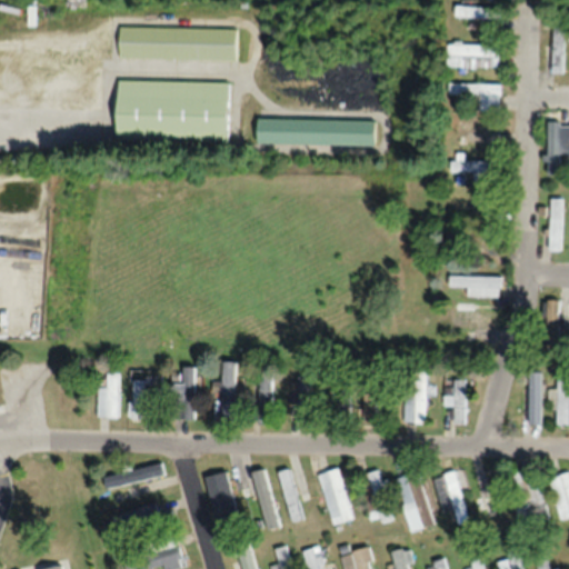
[(500,7),(457,7),(457,19),(500,19),(500,7)]
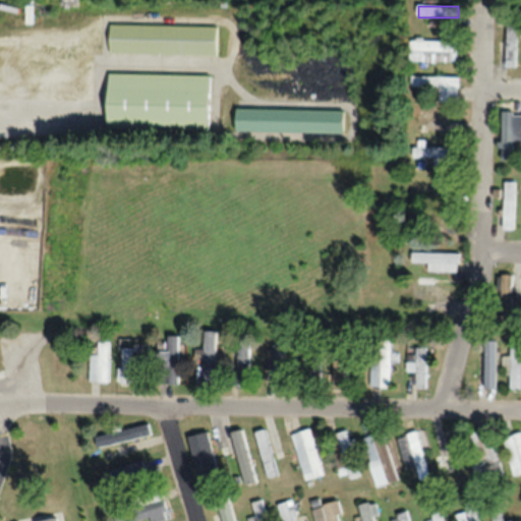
[(517,68),(517,22),(507,22),(507,68),(517,68)]
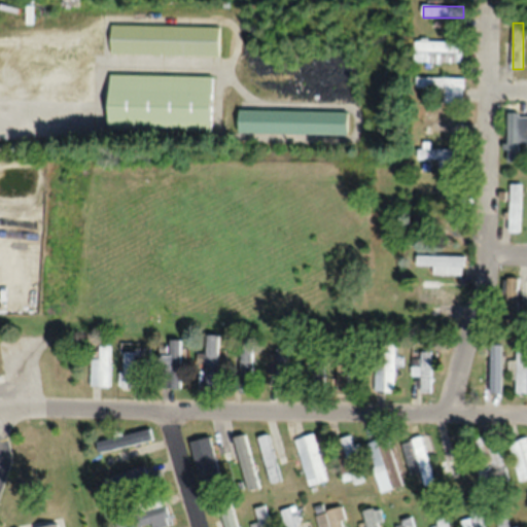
[(219,27),(111,26),(110,55),(218,57),(219,27)]
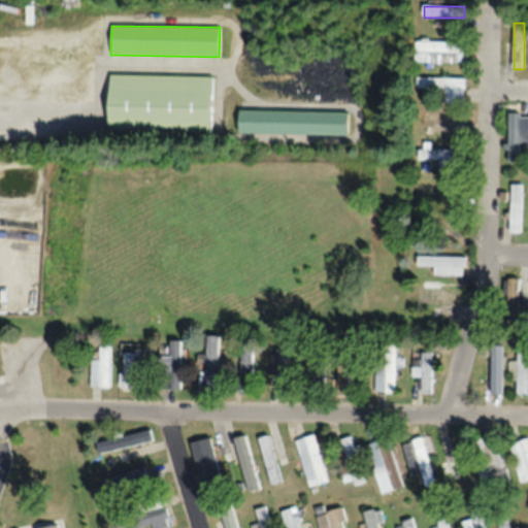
[(463,64),(463,42),(416,42),(416,64),(463,64)]
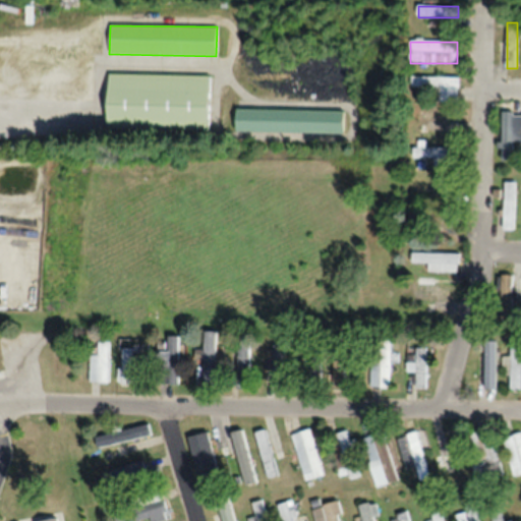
[(210,75),(109,74),(108,129),(209,131),(210,75)]
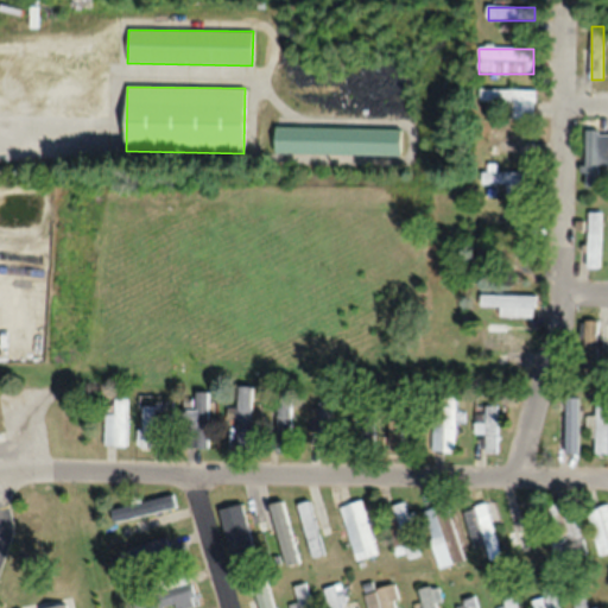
[(481,105),(511,105),(511,120),(534,120),(534,92),(481,92),(481,105)]
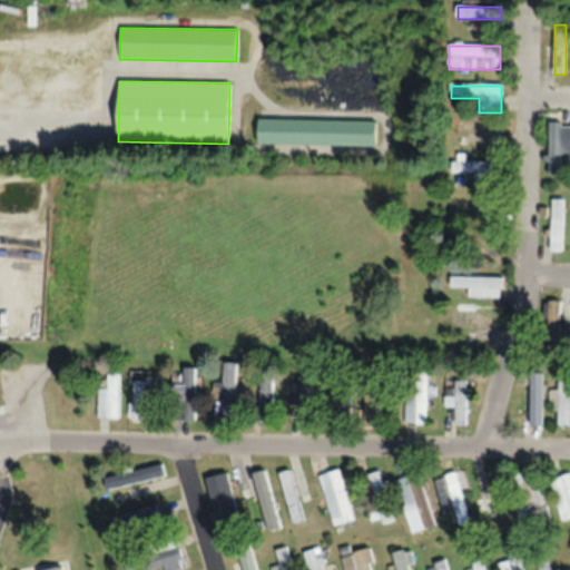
[(375,121),(257,120),(256,145),(375,146),(375,121)]
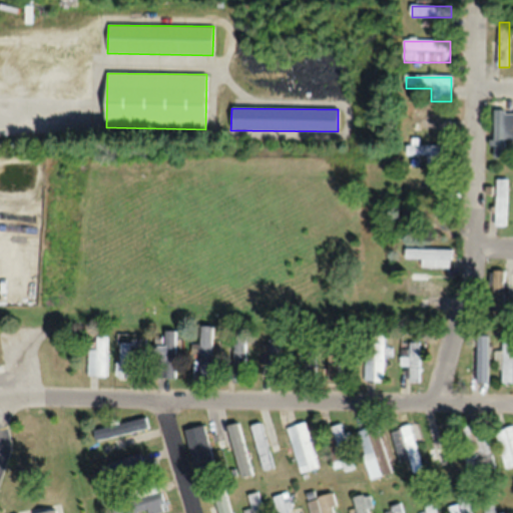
[(494,158),(507,158),(507,111),(494,111),(494,158)]
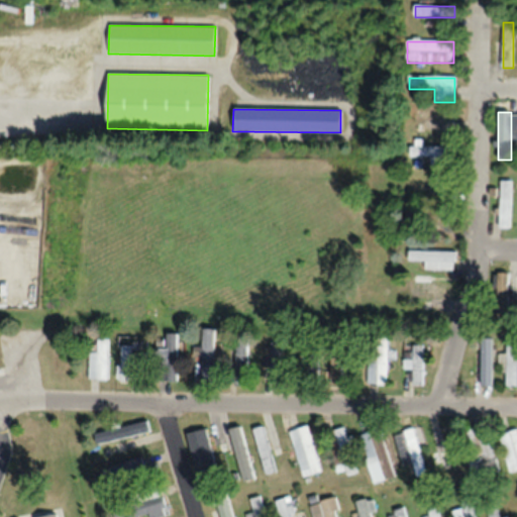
[(423,123),(423,133),(451,133),(451,113),(415,113),(415,123),(423,123)]
